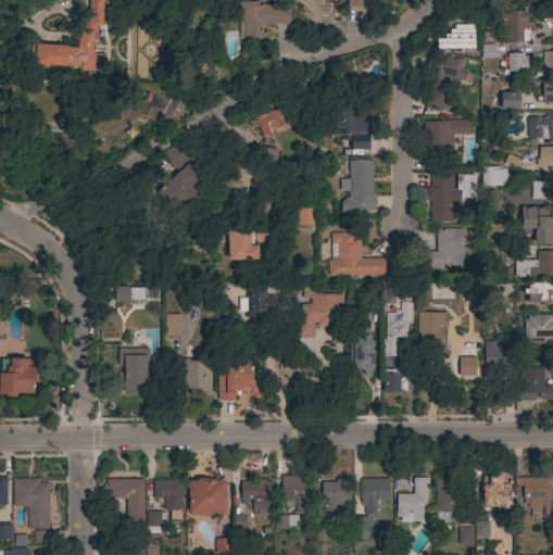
[(105,0),(104,24),(99,23),(98,39),(96,39),(95,51),(97,51),(96,70),(82,70),(82,66),(50,64),(50,67),(36,66),(37,54),(33,53),(33,43),(38,45),(38,42),(71,45),(71,46),(79,47),(79,37),(82,37),(83,29),(86,29),(88,11),(90,11),(91,0),(105,0)]
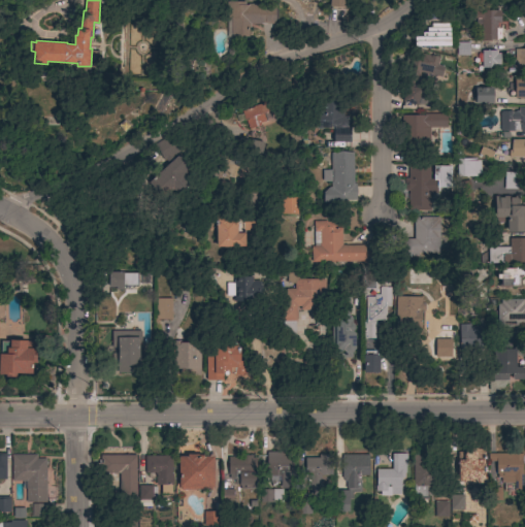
[(253,23),(253,27),(251,27),(251,36),(234,36),(234,18),(230,18),(229,4),(238,4),(238,0),(248,0),(248,4),(251,4),(251,3),(260,3),(260,4),(277,4),(277,8),(280,8),(280,19),(276,19),(276,23),(253,23)]
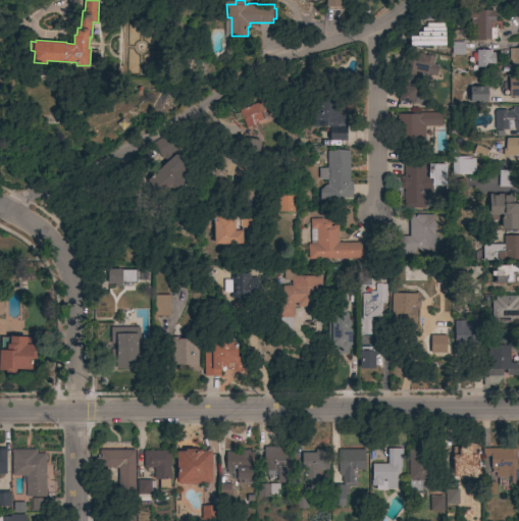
[(345,0),(345,6),(343,6),(343,10),(329,9),(329,5),(327,5),(327,0),(345,0)]
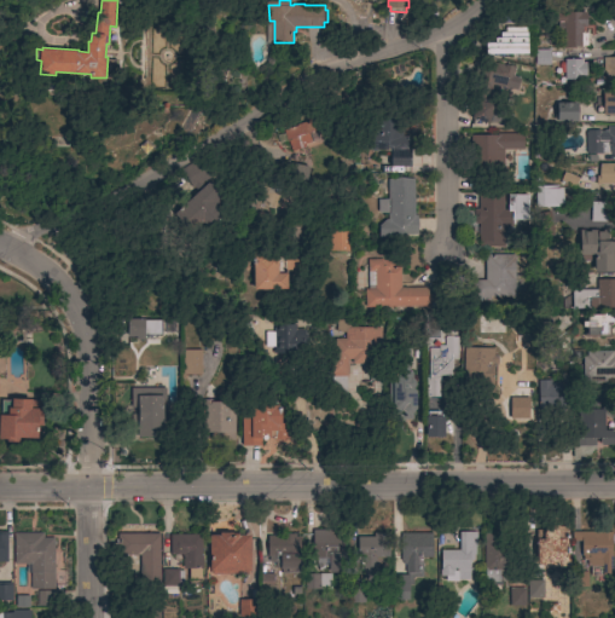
[(589,26),(585,26),(585,33),(590,33),(590,45),(585,45),(585,46),(576,46),(576,47),(564,47),(564,27),(560,27),(560,21),(555,21),(556,12),(567,12),(567,11),(589,11),(589,26)]
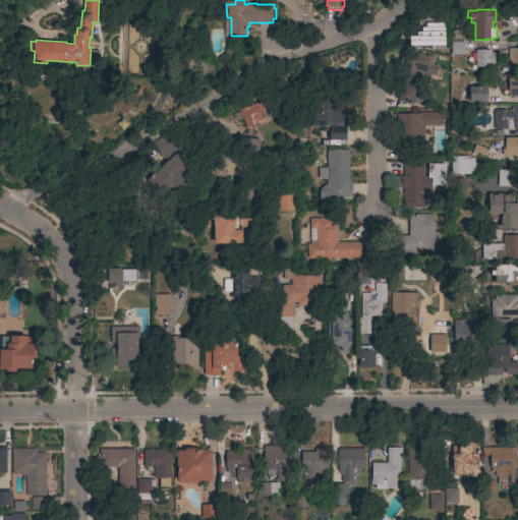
[(411,45),(411,36),(419,36),(419,31),(423,31),(423,26),(427,26),(427,22),(446,22),(446,45),(411,45)]
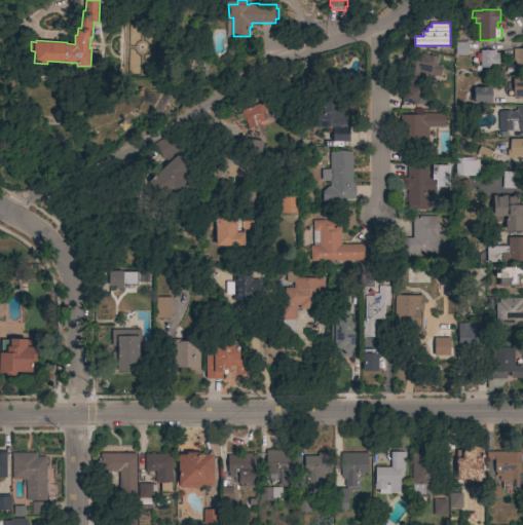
[(470,41),(470,54),(457,53),(457,41),(470,41)]
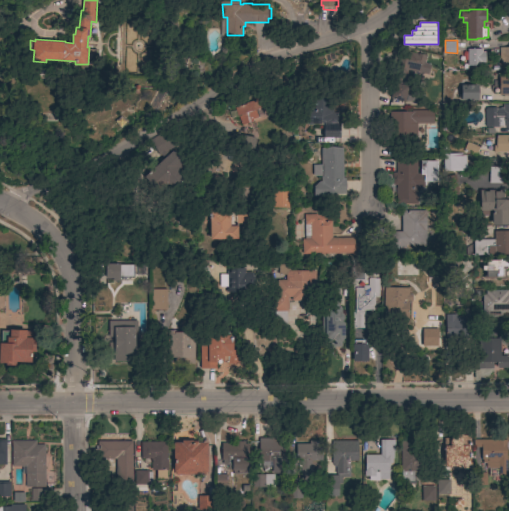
[(484,48),(484,51),(487,51),(487,62),(484,62),(484,65),(469,65),(469,48),(484,48)]
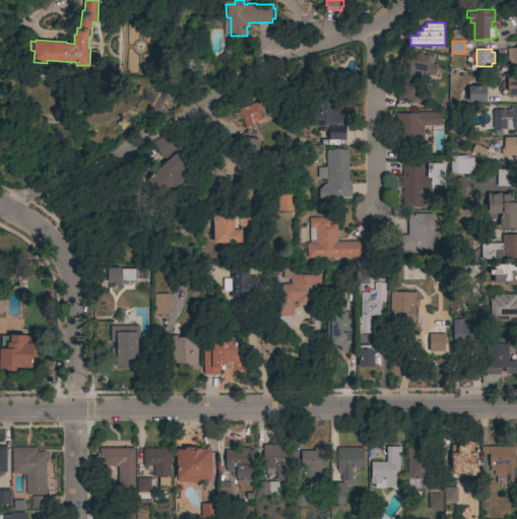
[(398,99),(408,53),(417,55),(417,52),(427,54),(427,53),(435,55),(434,63),(439,64),(437,75),(415,70),(412,85),(430,89),(428,103),(413,103),(398,99)]
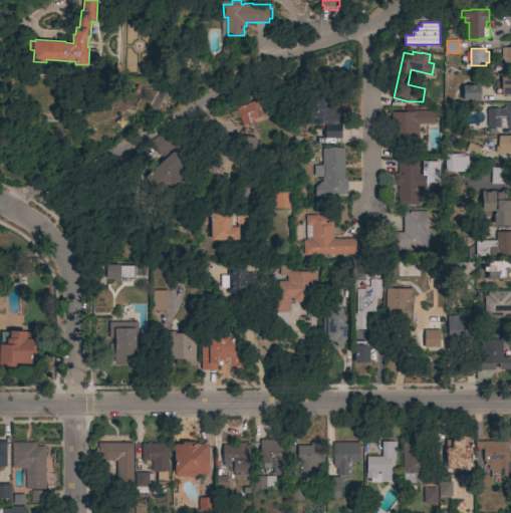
[(482,84),(482,99),(465,99),(465,98),(463,98),(463,93),(465,93),(465,84),(482,84)]
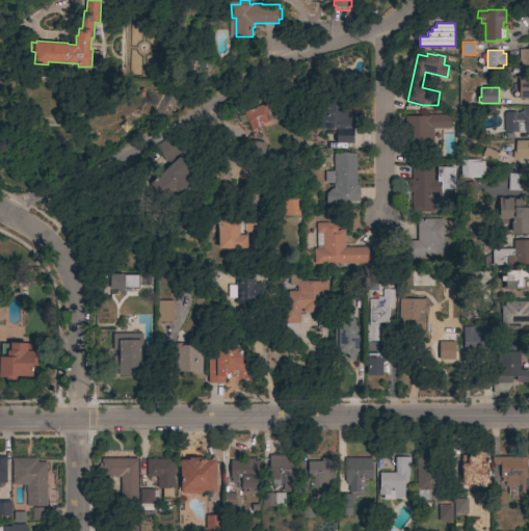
[(322,110),(329,110),(329,106),(322,106),(322,102),(327,102),(328,91),(348,93),(348,116),(354,116),(353,128),(355,128),(355,142),(338,141),(338,130),(322,129),(322,110)]
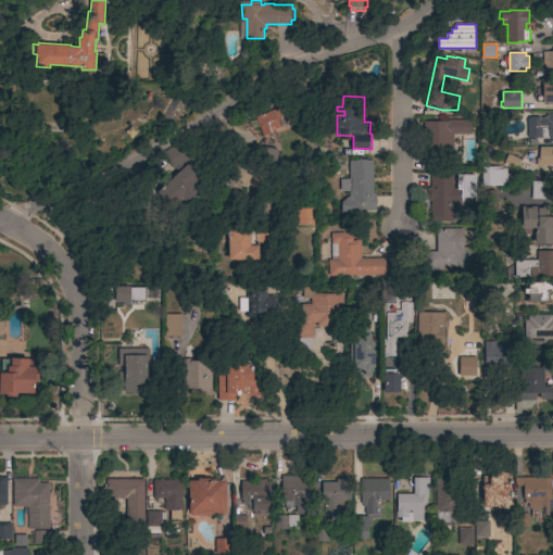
[(269,112),(268,111),(276,109),(283,126),(276,128),(277,130),(266,135),(264,127),(262,128),(261,125),(260,125),(258,116),(269,112)]
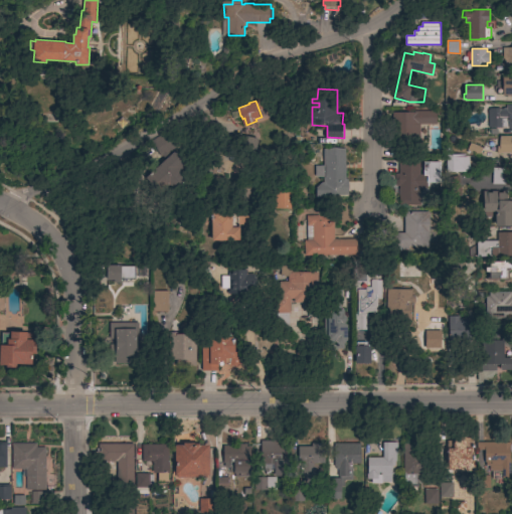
[(511,128),(509,128),(509,126),(503,126),(503,127),(491,128),(491,126),(490,126),(490,108),(502,108),(502,109),(505,109),(505,107),(508,107),(508,104),(511,104),(511,128)]
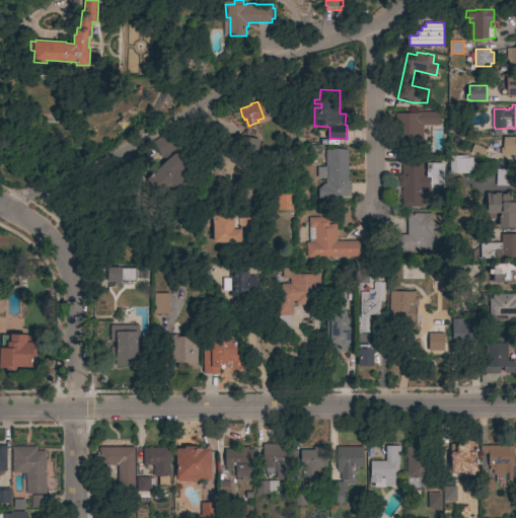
[(419,113),(419,111),(441,111),(441,125),(425,125),(425,140),(412,140),(412,153),(396,153),(397,113),(419,113)]
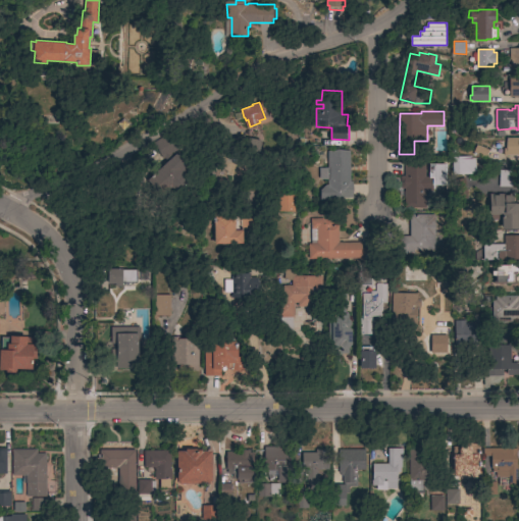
[(168,134),(174,144),(180,141),(184,146),(182,147),(182,148),(176,151),(176,150),(172,153),(170,156),(167,158),(165,157),(164,158),(155,142),(168,134)]
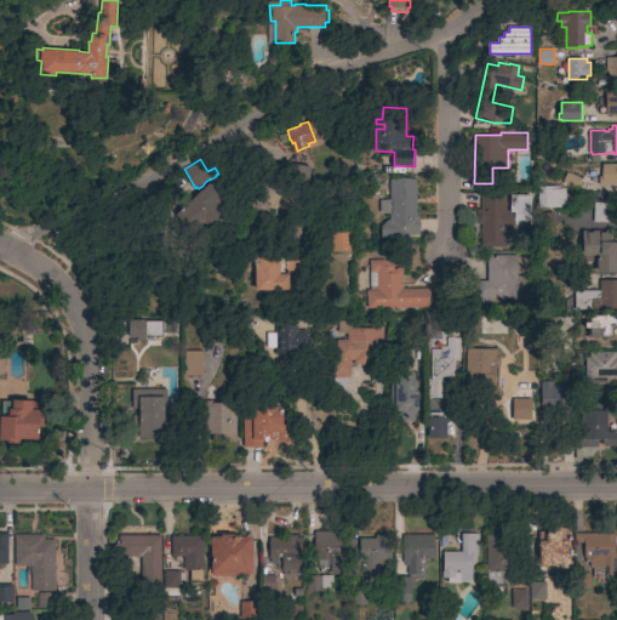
[(309,181),(293,177),(296,163),(313,166),(309,181)]
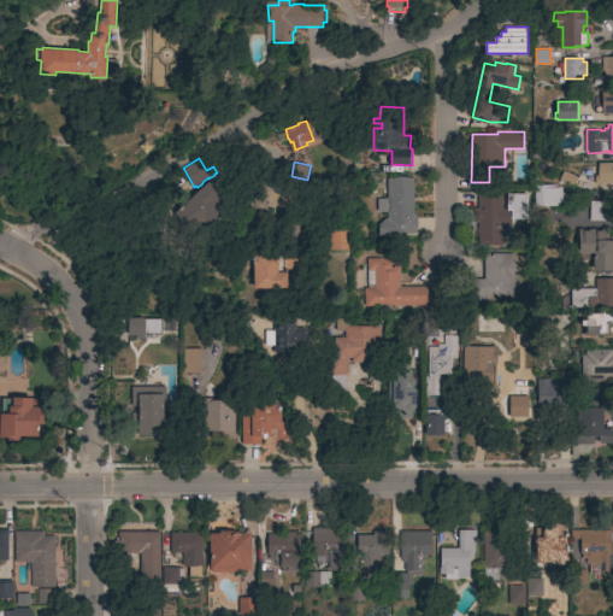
[(612,183),(596,183),(596,175),(600,175),(600,162),(612,162),(612,183)]
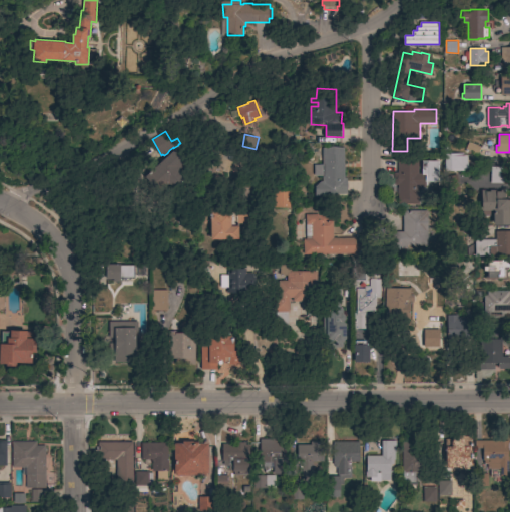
[(335,146),(346,147),(346,193),(336,193),(336,196),(316,196),(316,186),(322,180),(324,180),(324,175),(316,175),(316,164),(324,164),(324,147),(335,146)]
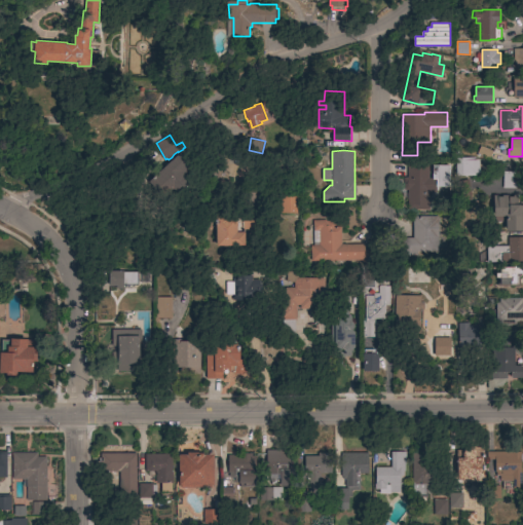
[(193,166),(185,174),(191,181),(178,192),(174,188),(164,196),(150,181),(181,153),(193,166)]
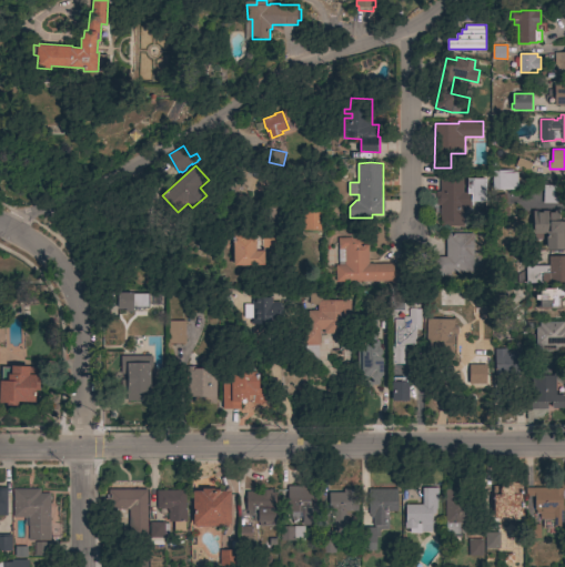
[(515,172),(520,172),(520,186),(513,186),(513,189),(496,189),(495,188),(494,188),(494,170),(515,170),(515,172)]
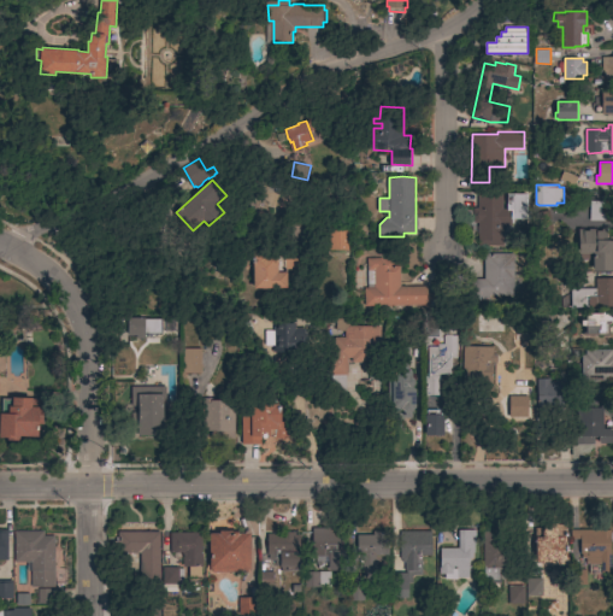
[(529,218),(513,218),(513,226),(505,226),(505,245),(479,245),(479,222),(476,222),(476,207),(479,207),(479,192),(505,192),(505,209),(508,209),(508,193),(529,193),(529,218)]
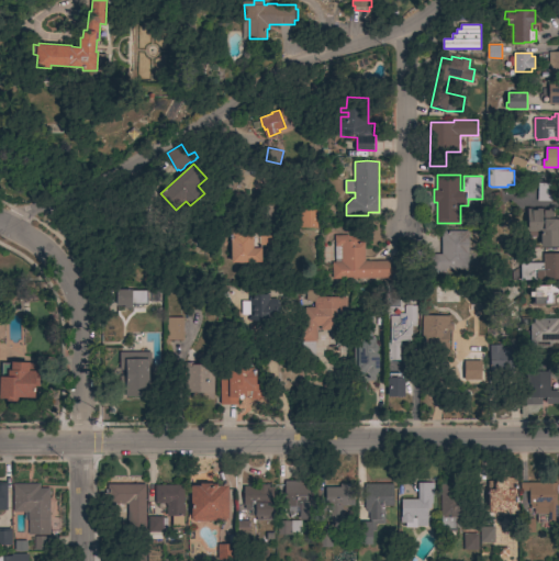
[(557,182),(557,200),(539,200),(539,182),(557,182)]
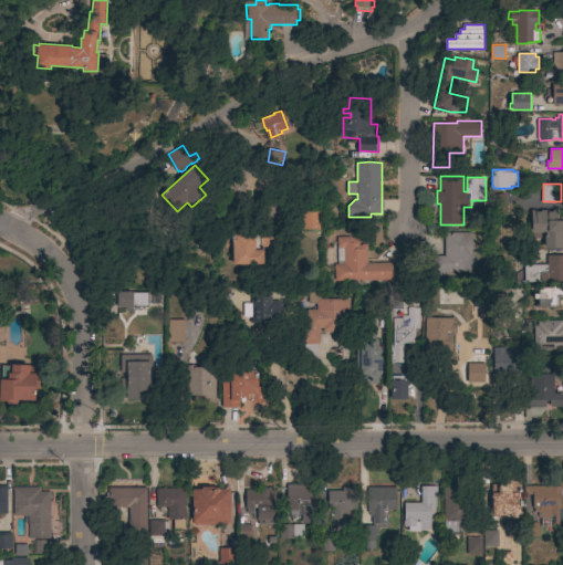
[(509,215),(498,216),(497,207),(490,208),(489,194),(507,192),(509,215)]
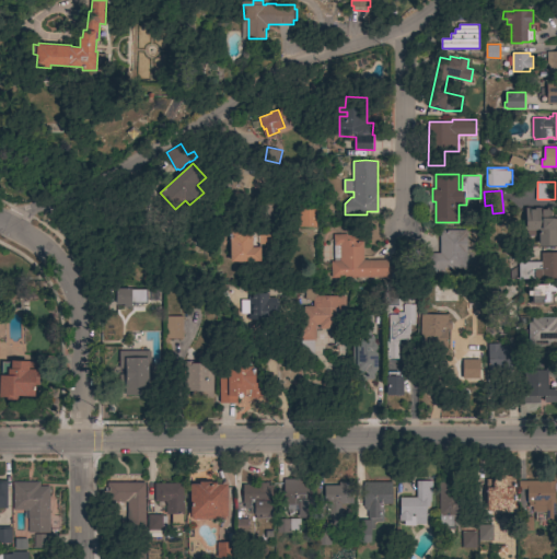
[(300,201),(318,202),(317,226),(300,225),(300,201)]
